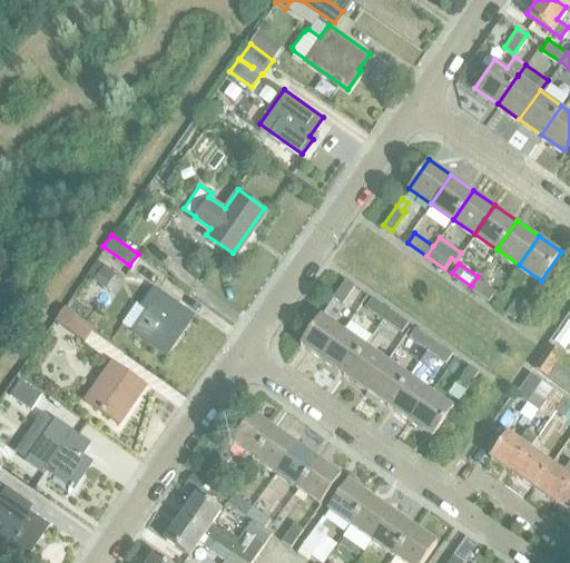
[(478,276),(471,286),(489,298),(495,288),(478,276)]
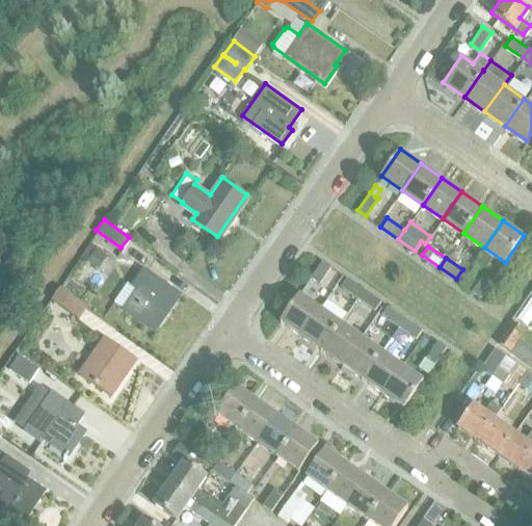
[(311,275),(319,282),(331,265),(322,259),(311,275)]
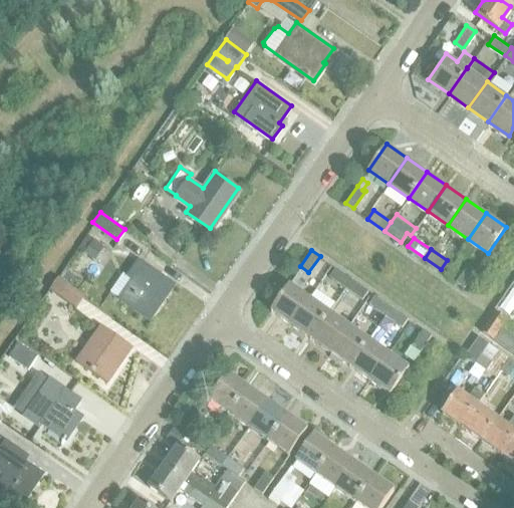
[(133,276),(127,284),(119,296),(149,316),(174,281),(139,256),(127,272),(133,276)]
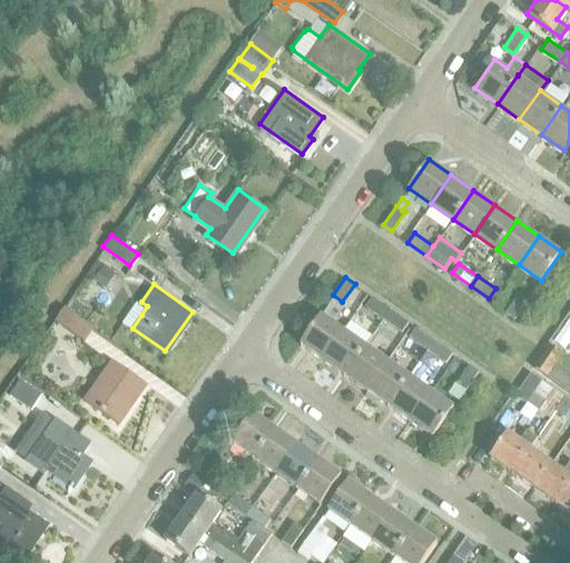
[(519,292),(505,309),(516,316),(528,298),(519,292)]
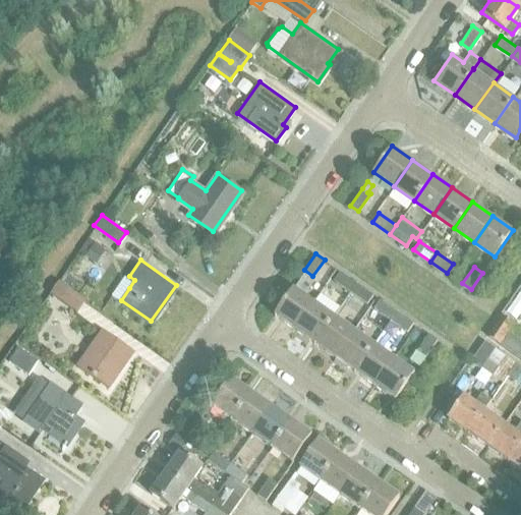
[(334,279),(351,290),(356,282),(340,270),(334,279)]
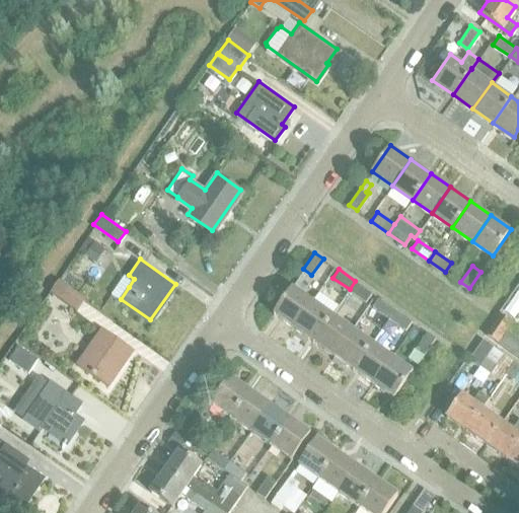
[(59,276),(51,289),(77,307),(86,295),(59,276)]
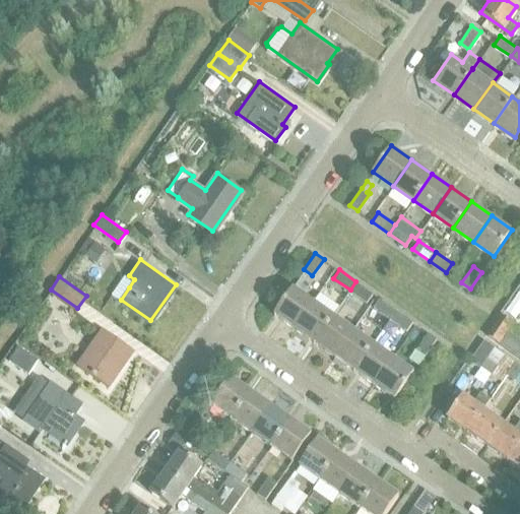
[(373,293),(355,281),(350,290),(367,301),(373,293)]
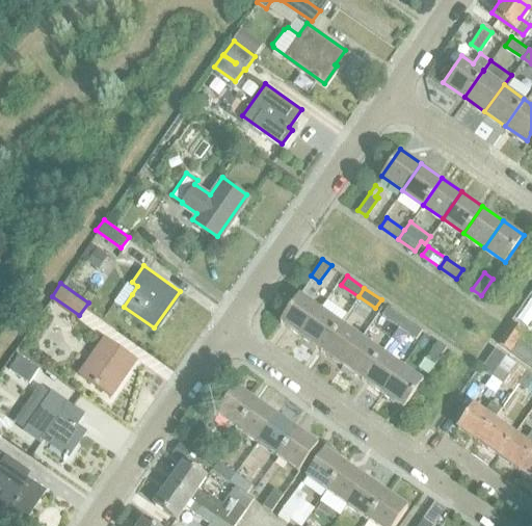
[(531,289),(521,309),(531,315),(531,289)]
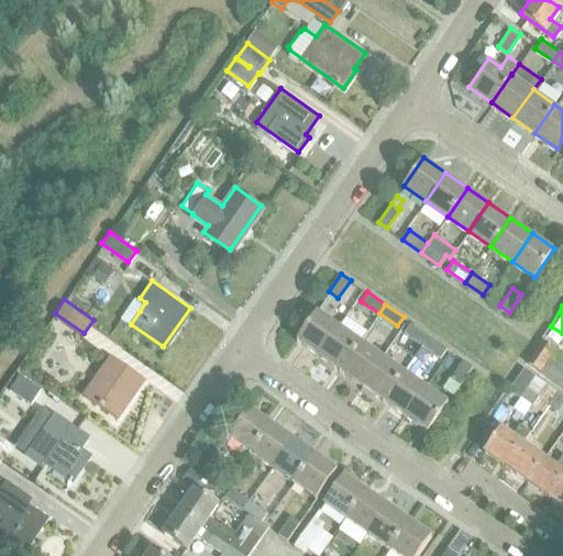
[(297,338),(319,354),(339,325),(317,310),(297,338)]
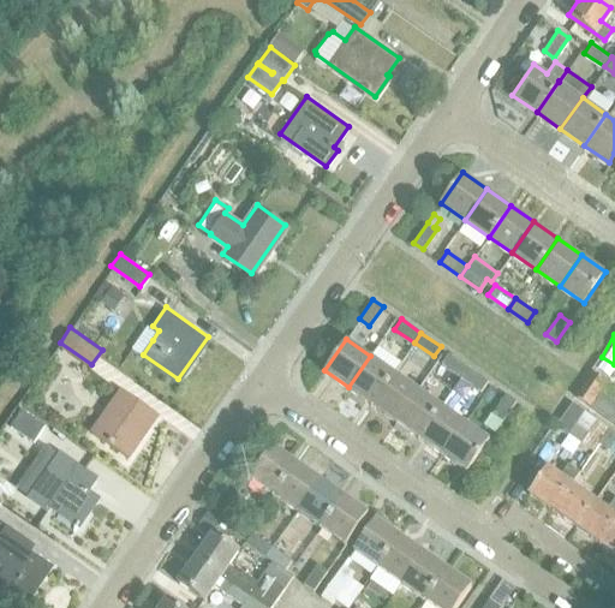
[(442,362),(461,376),(469,365),(448,352),(442,362)]
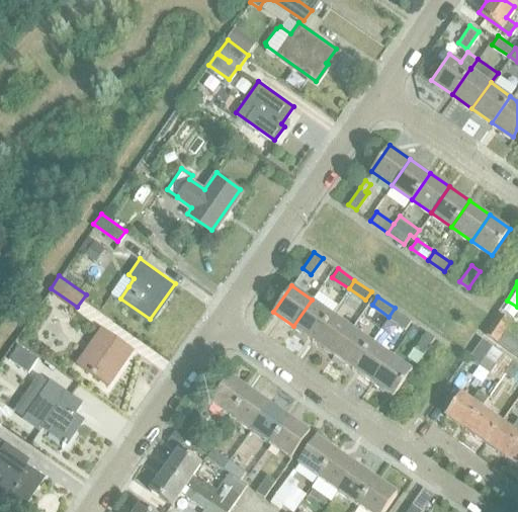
[(293,326),(314,340),(332,313),(312,300),(293,326)]
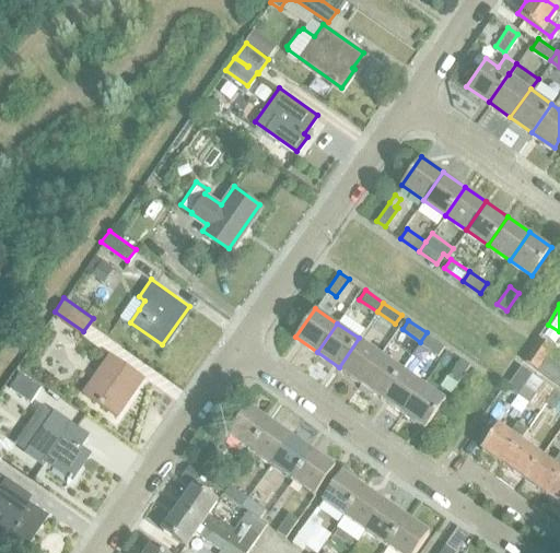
[(427,332),(420,342),(438,354),(444,344),(427,332)]
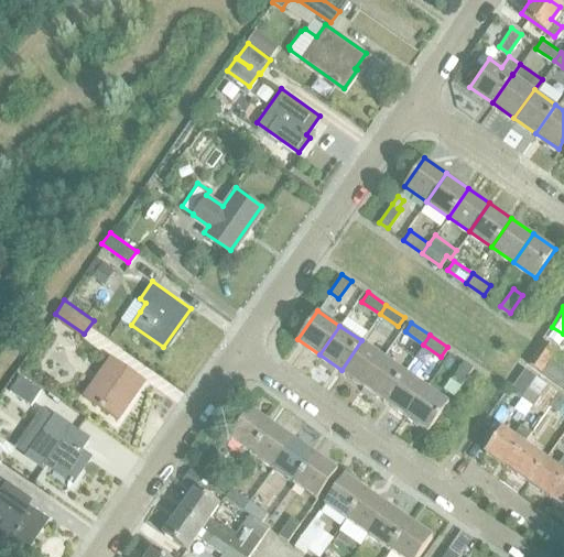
[(544,337),(528,360),(542,370),(559,347),(544,337)]
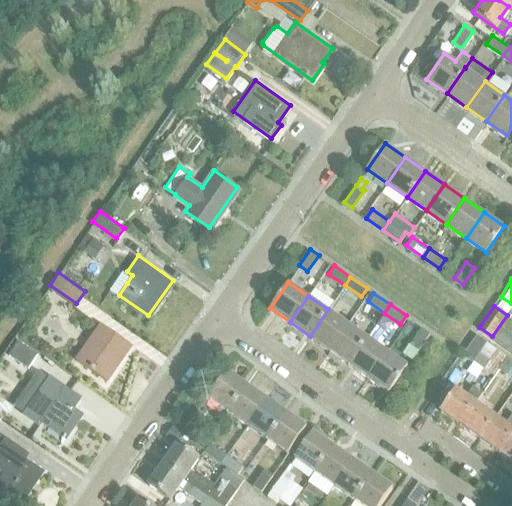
[(310,336),(329,349),(348,323),(328,309),(310,336)]
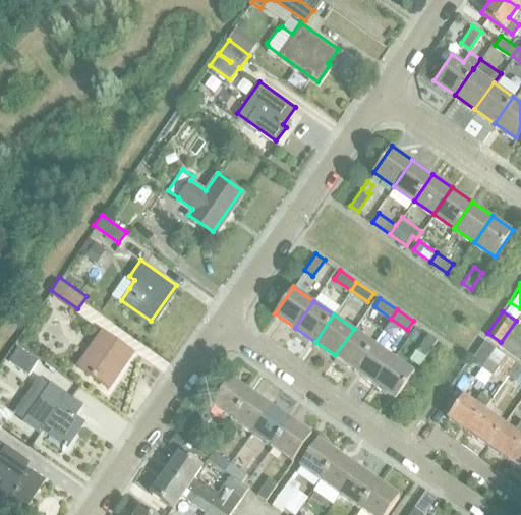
[(76,361),(107,384),(130,350),(101,328),(76,361)]
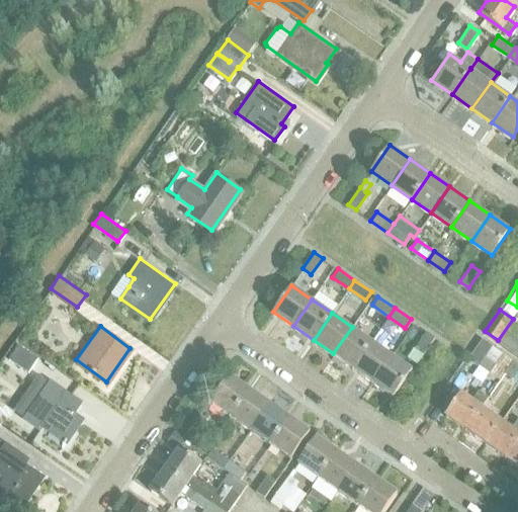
[(333,353),(353,367),(371,341),(352,327),(333,353)]
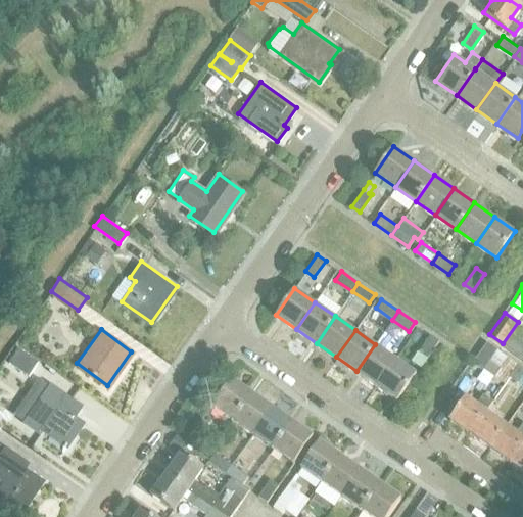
[(419,349),(428,356),(439,339),(431,333),(419,349)]
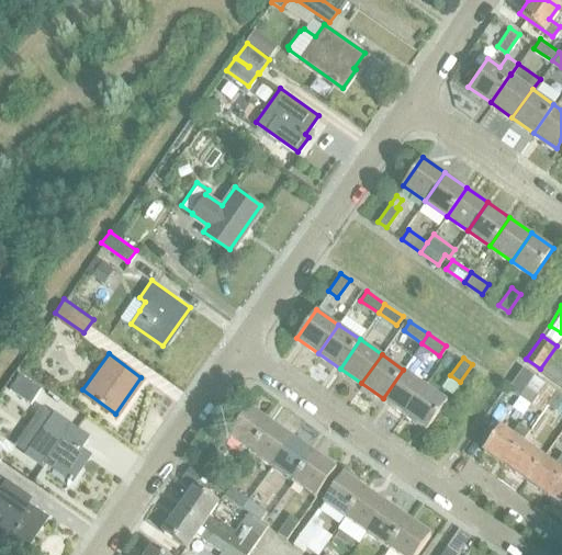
[(0,427),(7,432),(47,384),(24,365),(0,394),(0,427)]
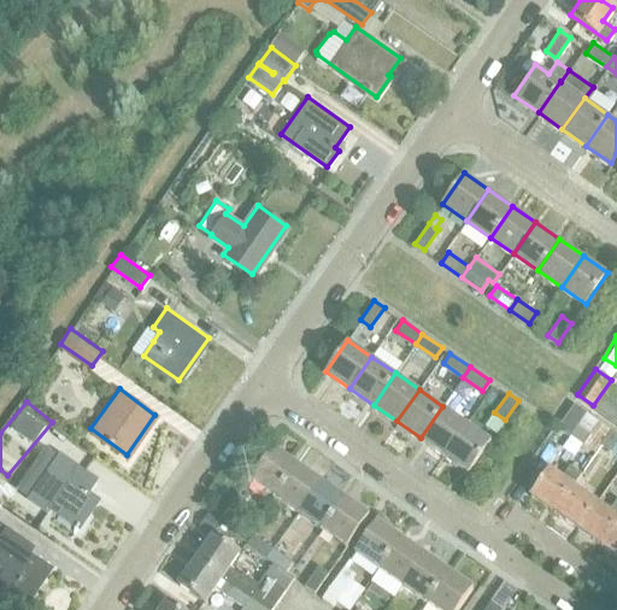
[(598,420),(586,411),(574,403),(557,427),(569,435),(577,422),(589,430),(598,420)]
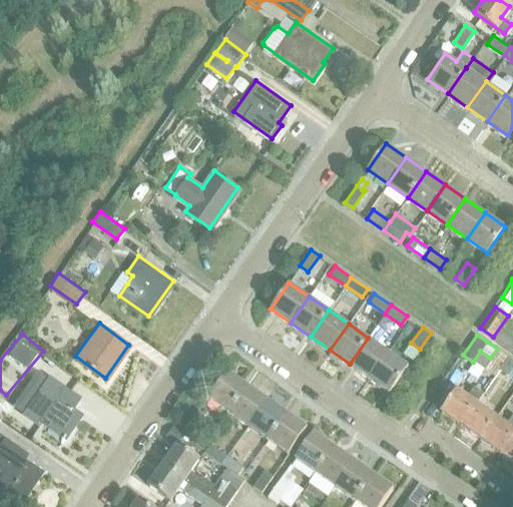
[(350,364),(370,378),(388,351),(368,338),(350,364)]
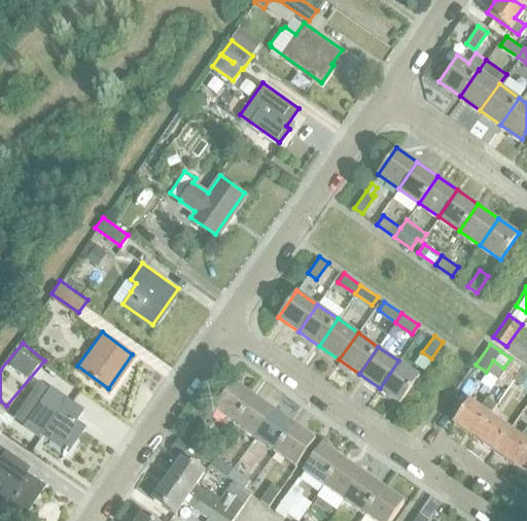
[(398,360),(380,388),(400,403),(420,375),(398,360)]
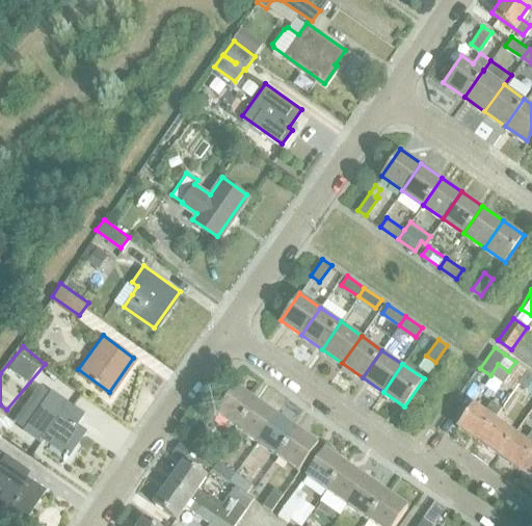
[(519,379),(531,388),(531,369),(528,367),(519,379)]
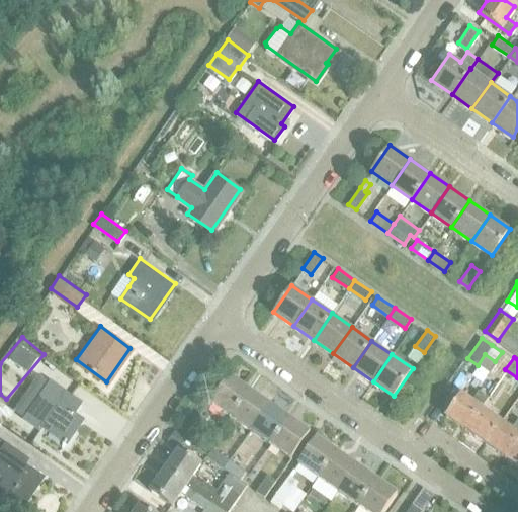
[(210,401),(231,415),(249,389),(229,374),(210,401)]
